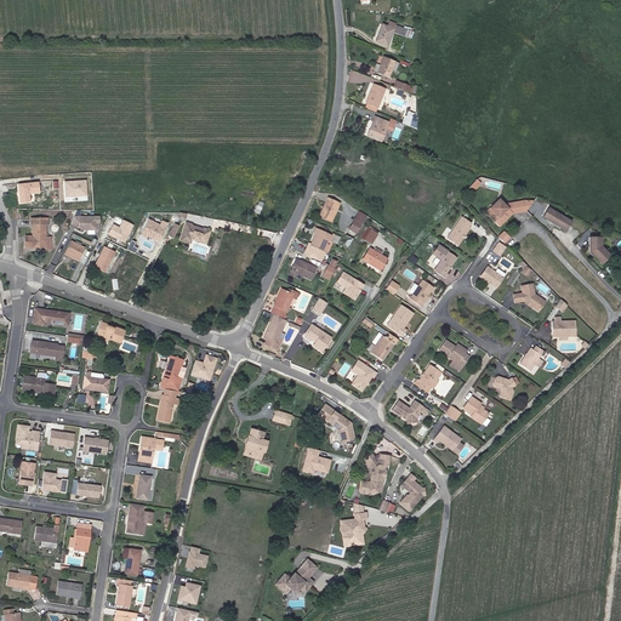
[(411,32),(399,28),(399,29),(387,26),(380,43),(391,47),(397,34),(409,39),(411,32)]
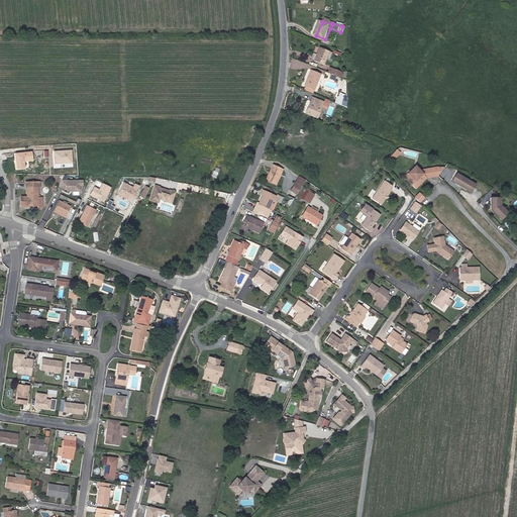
[(319,63),(327,66),(332,52),(324,48),(319,63)]
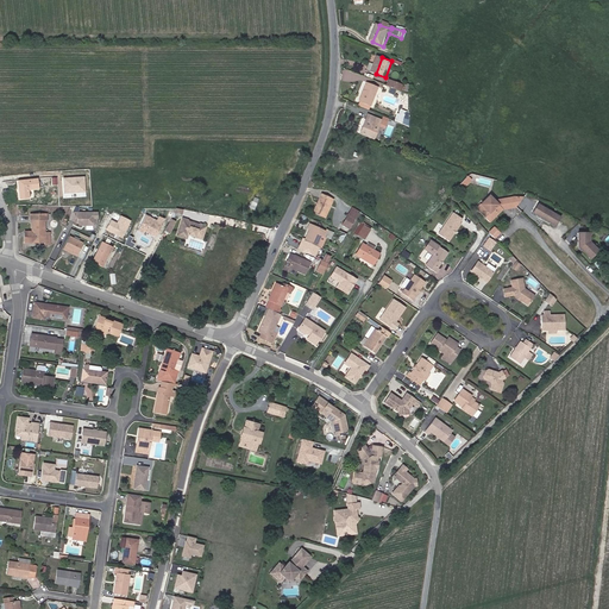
[(384,86),(399,90),(401,85),(387,79),(384,86)]
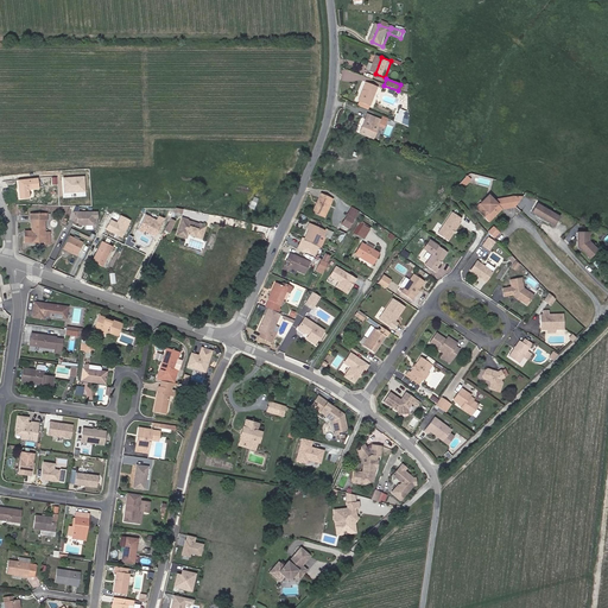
[(382,89),(368,83),(361,102),(374,108),(382,89)]
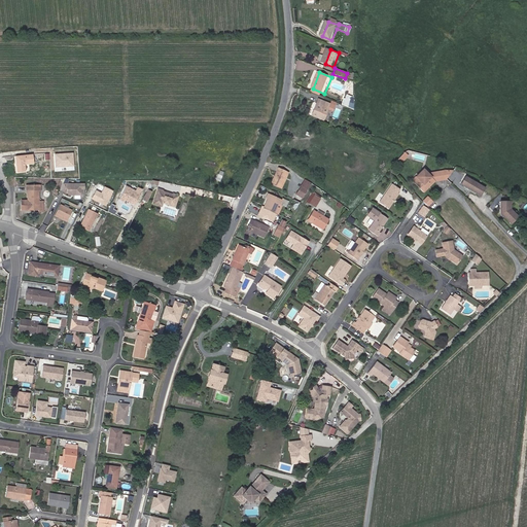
[(350,100),(348,100),(345,106),(358,111),(358,99),(351,97),(350,100)]
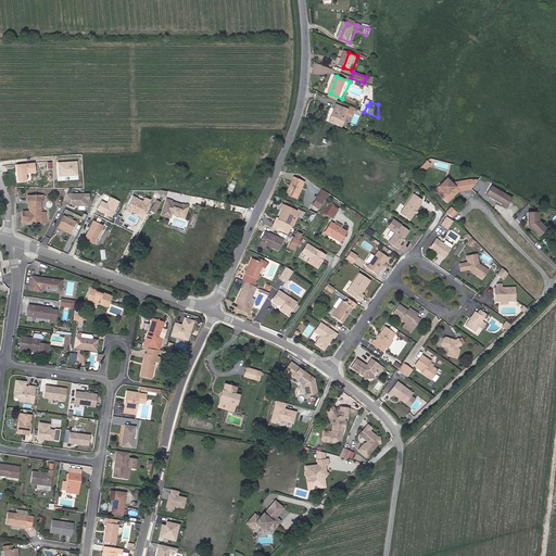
[(344,128),(352,112),(342,108),(340,112),(338,111),(332,123),(344,128)]
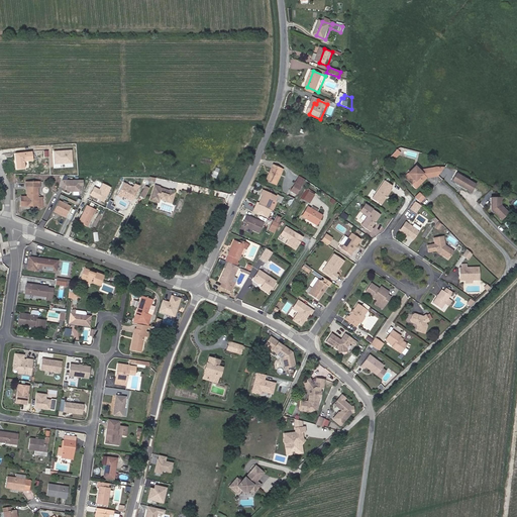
[(331,102),(325,116),(330,118),(336,104),(331,102)]
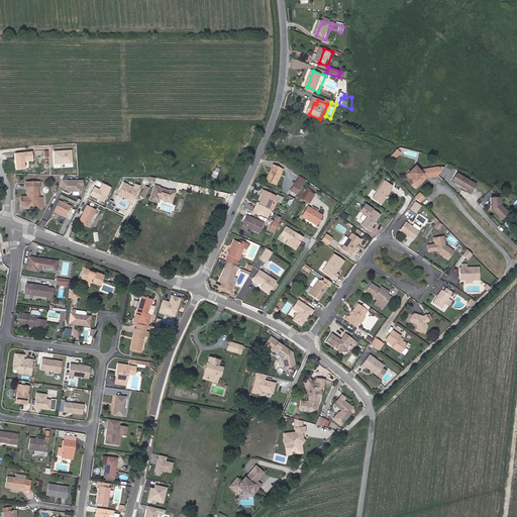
[(388,163),(391,166),(397,159),(395,156),(388,163)]
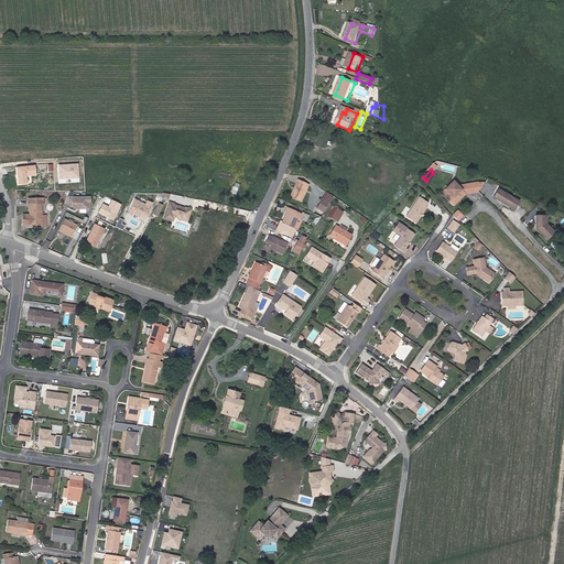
[(299,180),(291,198),(301,203),(307,184),(299,180)]
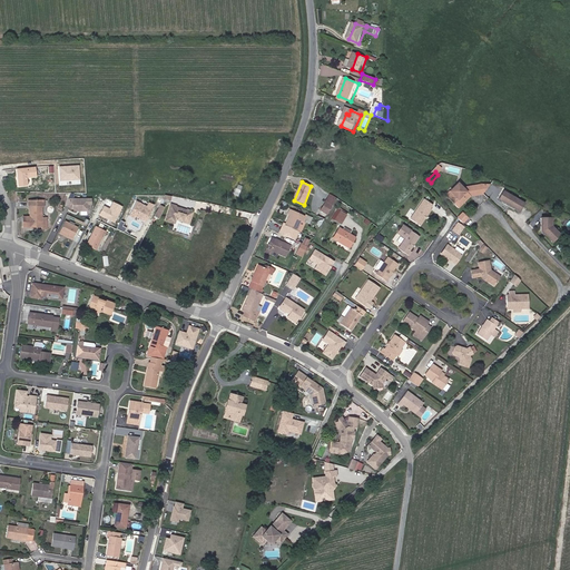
[(492,186),(485,185),(477,185),(477,195),(485,194),(492,186)]
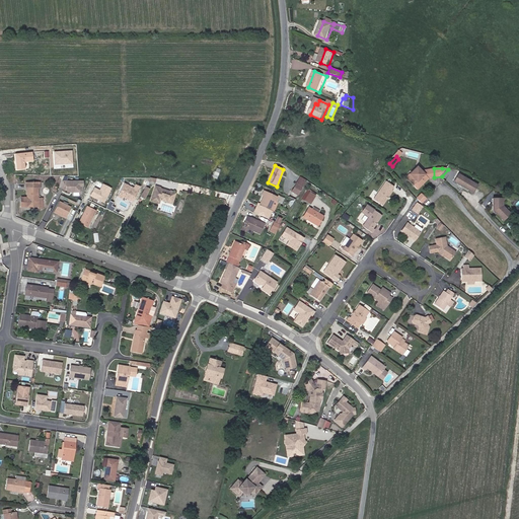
[(279,188),(286,170),(283,169),(277,187),(279,188)]
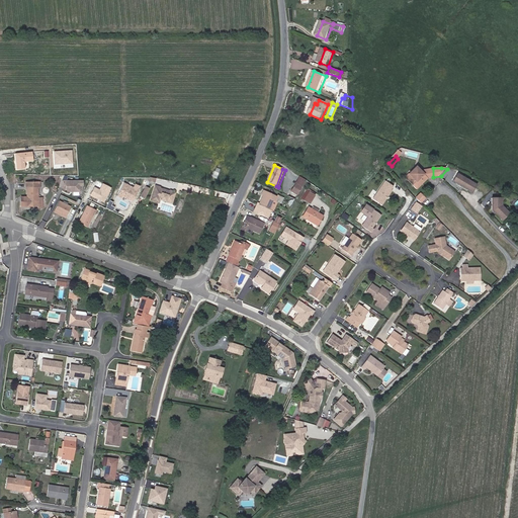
[(419,191),(430,181),(419,169),(409,179),(410,180),(409,181),(419,191)]
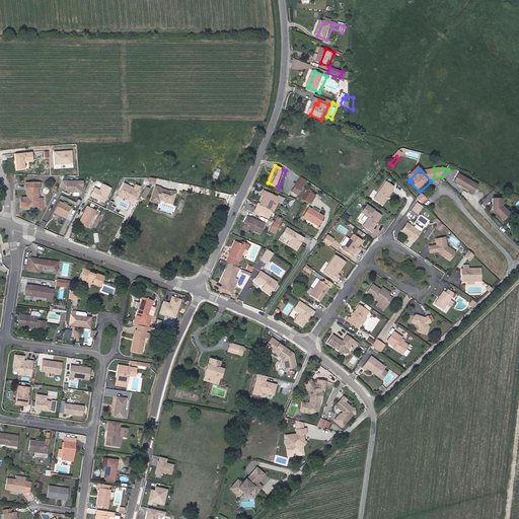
[(297,197),(305,179),(298,176),(290,193),(297,197)]
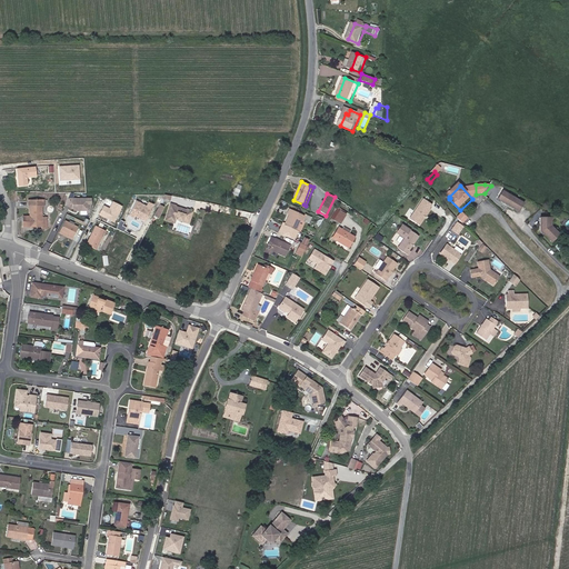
[(520,213),(525,206),(502,193),(498,201),(520,213)]
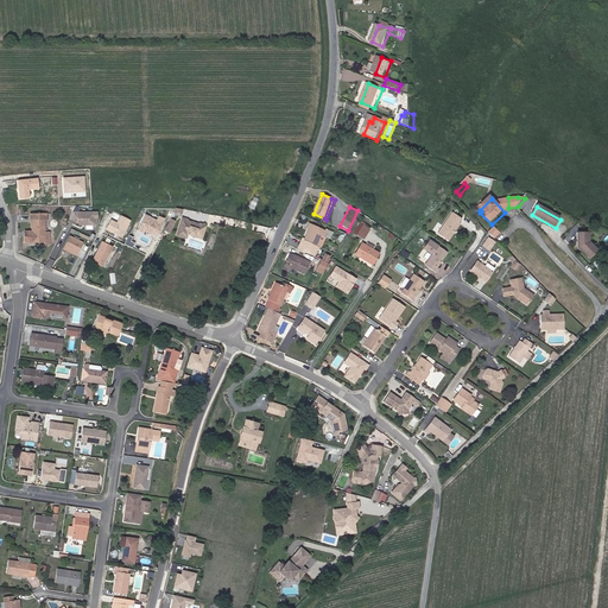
[(86,213),(76,208),(71,219),(75,221),(78,213),(84,215),(86,213)]
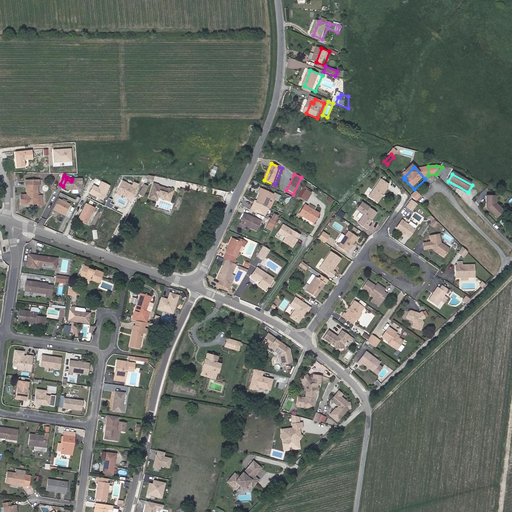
[(67,188),(71,181),(66,179),(63,186),(67,188)]
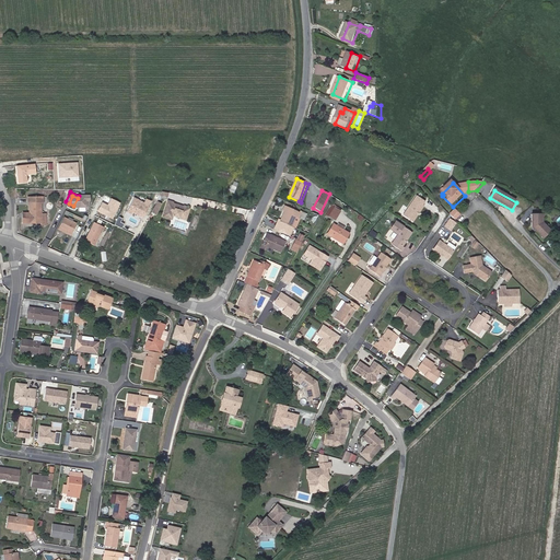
[(46,214),(42,214),(41,202),(38,202),(38,197),(28,197),(28,203),(30,202),(30,213),(30,214),(23,214),(23,223),(42,223),(42,224),(46,224),(46,214)]
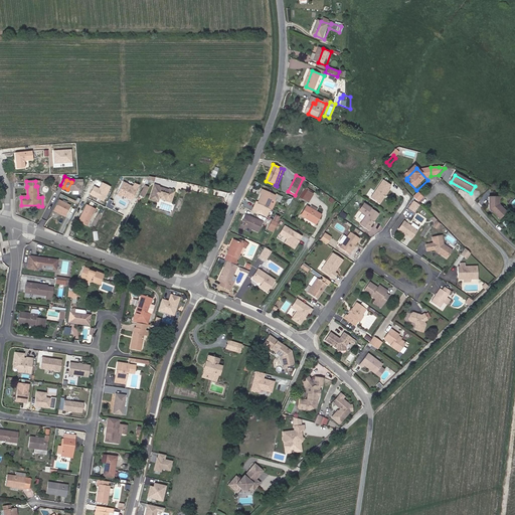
[(391,189),(393,186),(385,181),(374,199),(382,204),(386,199),(384,198),(386,195),(388,196),(392,190),(391,189)]
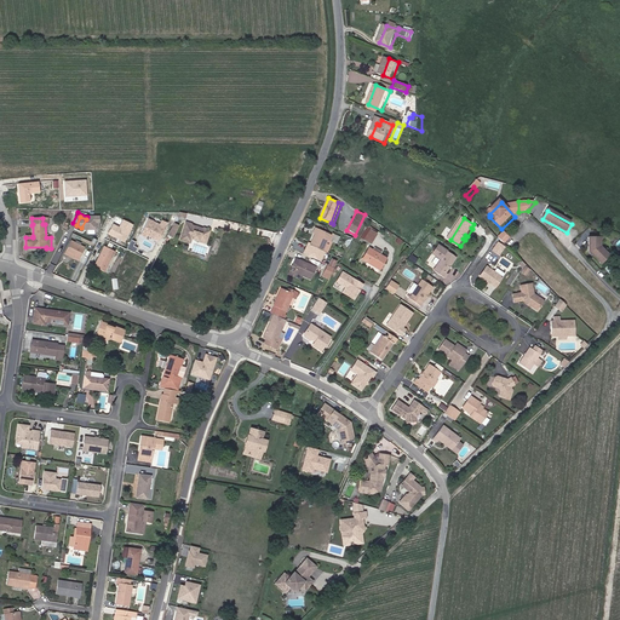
[(204,230),(190,225),(191,224),(185,223),(181,240),(190,244),(191,240),(206,245),(211,233),(207,231),(204,230)]
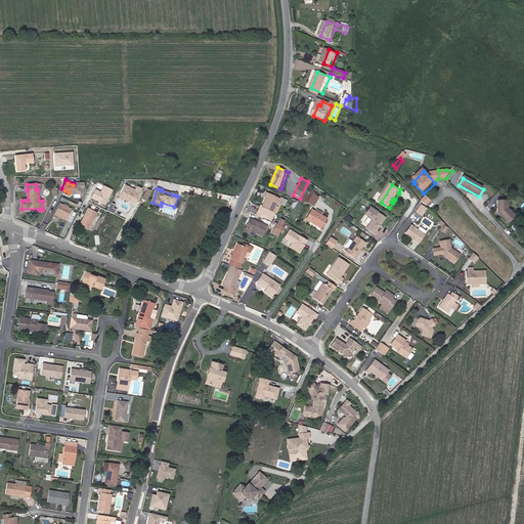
[(141,199),(145,201),(150,191),(146,189),(141,199)]
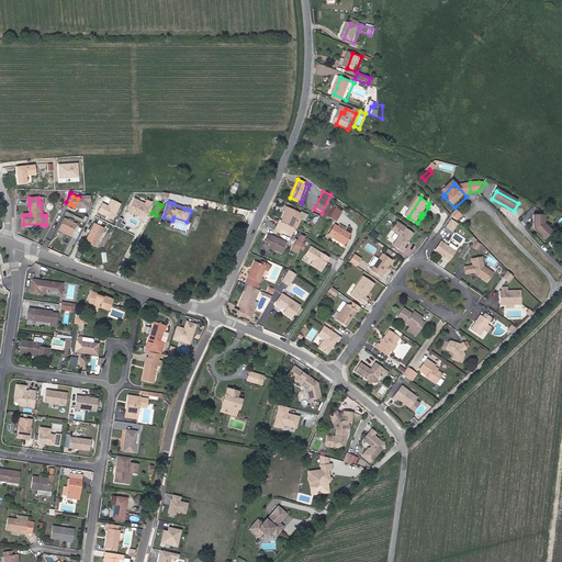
[(335,221),(340,211),(332,206),(326,215),(335,221)]
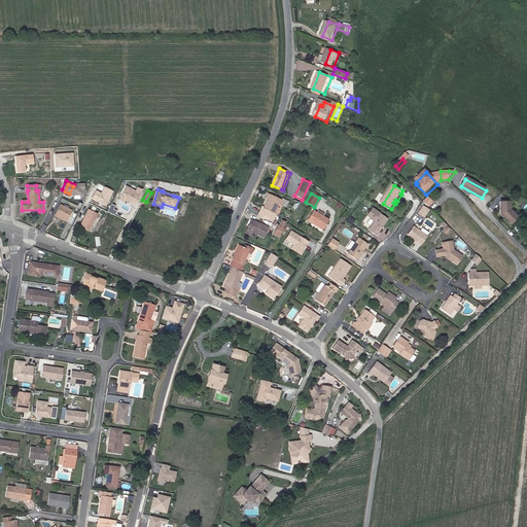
[(277,215),(275,214),(281,202),(270,196),(269,199),(270,200),(266,209),(264,208),(259,217),(273,223),(277,215)]
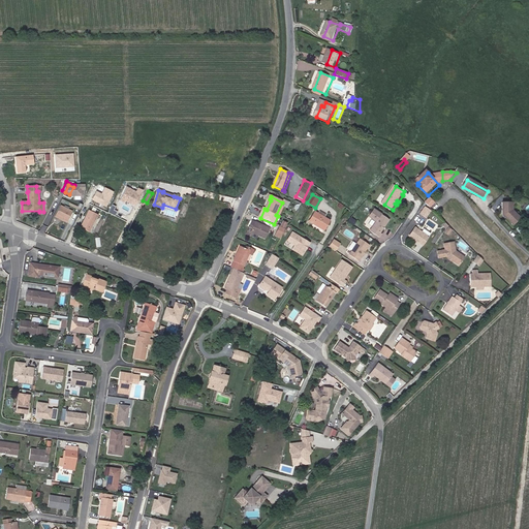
[(434,207),(438,203),(434,197),(429,203),(434,207)]
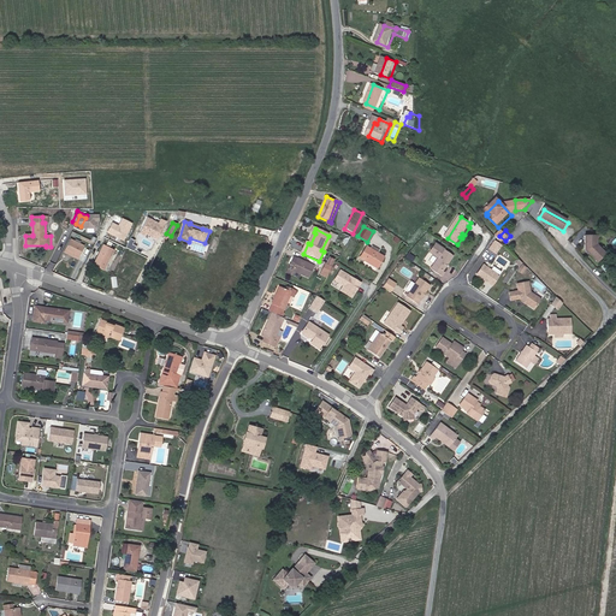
[(135,253),(147,259),(153,246),(136,237),(130,250),(135,253)]
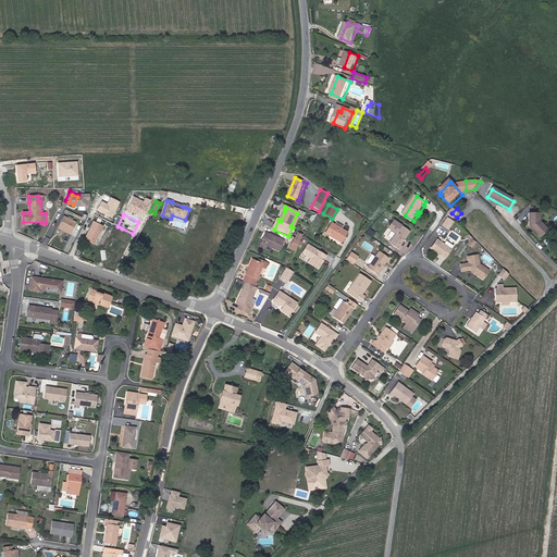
[(62,229),(61,231),(64,233),(65,230),(71,233),(76,222),(72,220),(73,218),(69,215),(66,218),(63,217),(58,226),(62,229)]
